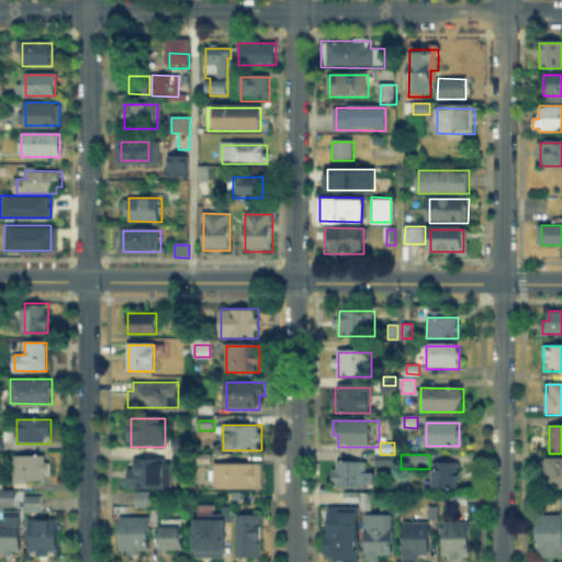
[(13,457),(47,458),(47,483),(13,482),(13,457)]
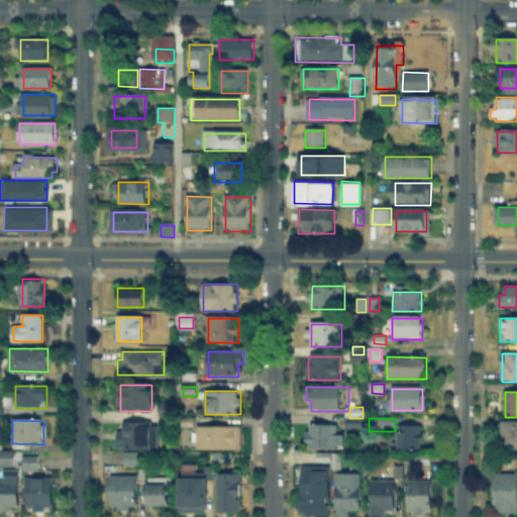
[(152,423),(151,449),(123,448),(123,443),(117,443),(117,431),(123,431),(123,423),(152,423)]
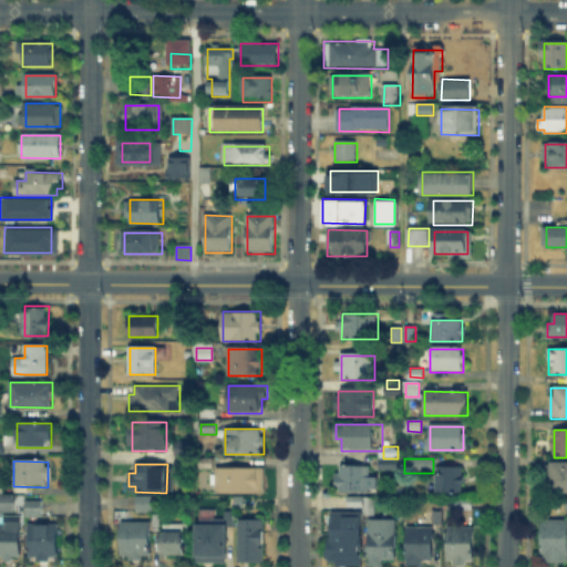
[(566,492),(548,492),(548,465),(566,465),(566,492)]
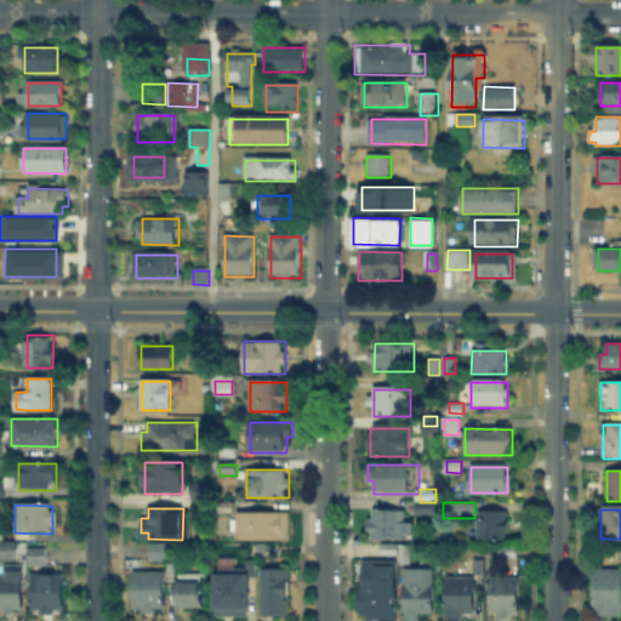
[(371,536),(371,512),(402,512),(402,536),(371,536)]
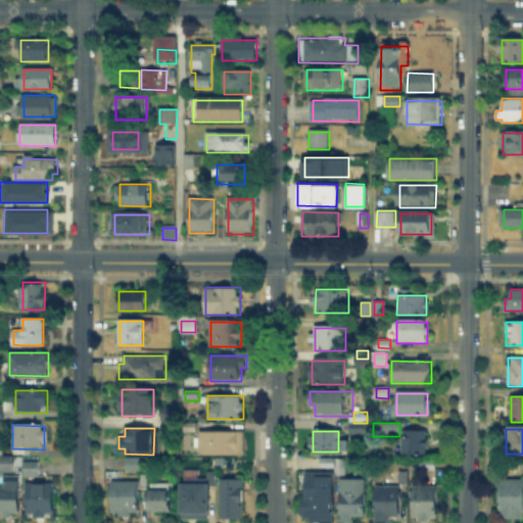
[(199,432),(244,432),(244,455),(199,455),(199,432)]
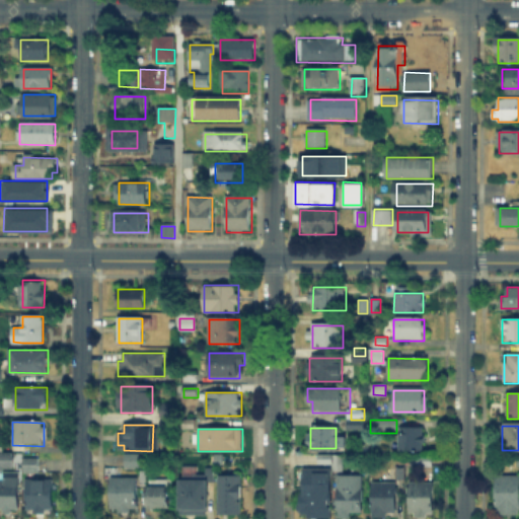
[(401,452),(401,430),(422,430),(422,452),(401,452)]
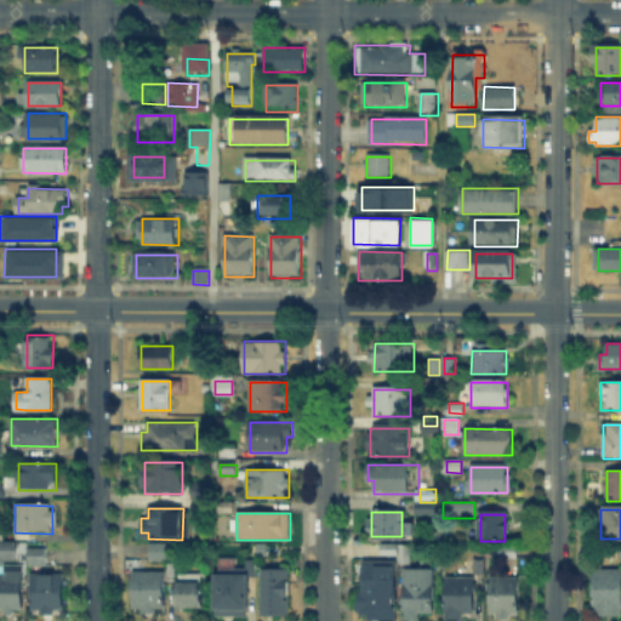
[(3,564),(0,564),(0,543),(16,543),(15,558),(3,558),(3,564)]
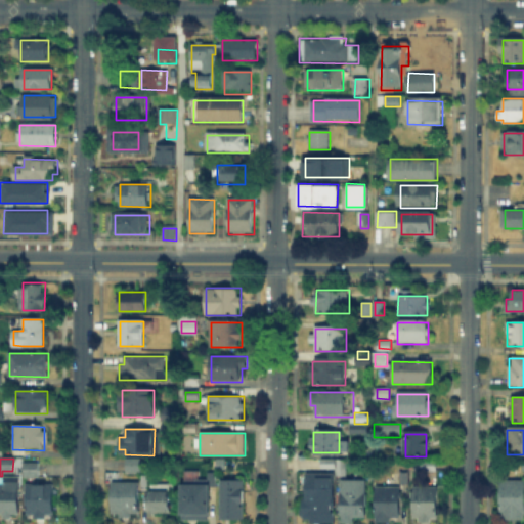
[(320,469),(320,460),(333,461),(333,469),(320,469)]
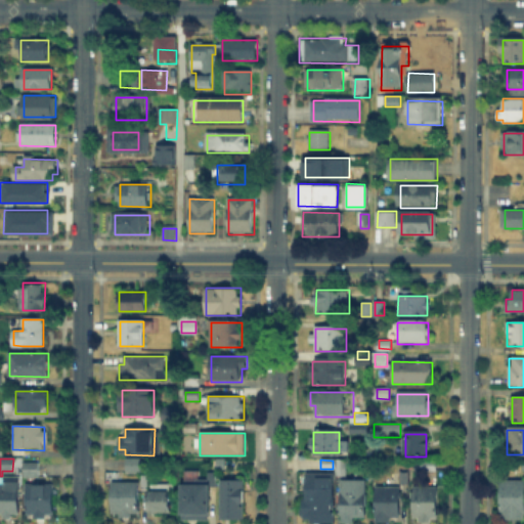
[(335,474),(335,460),(345,460),(345,475),(335,474)]
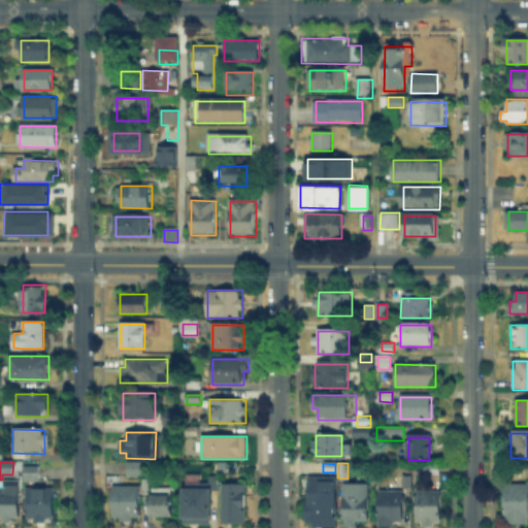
[(141,464),(141,476),(128,476),(128,464),(141,464)]
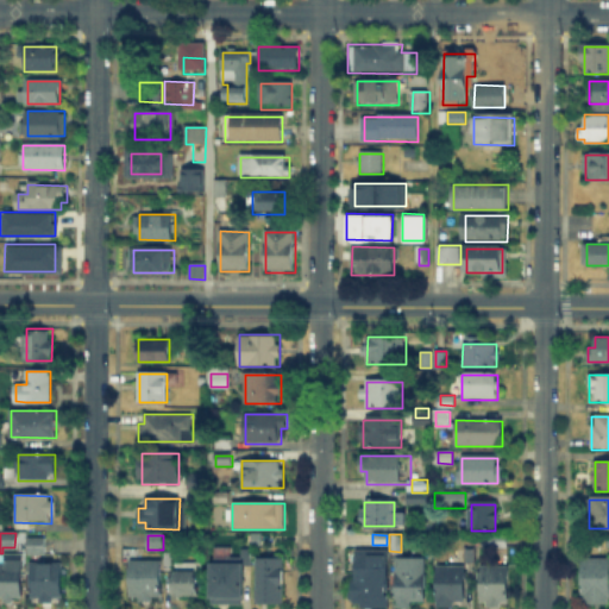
[(493,546),(493,537),(508,538),(508,546),(493,546)]
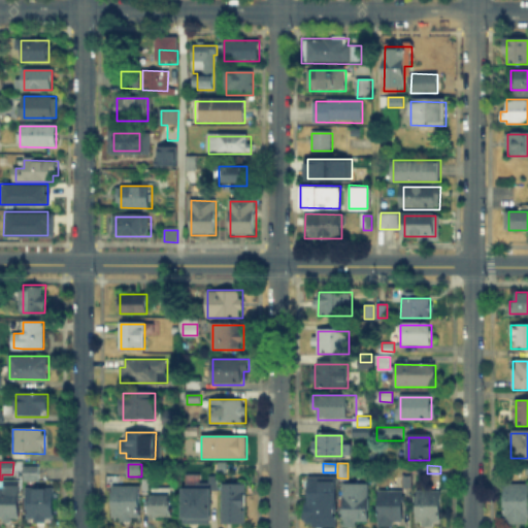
[(38,469),(38,481),(25,481),(25,468),(38,469)]
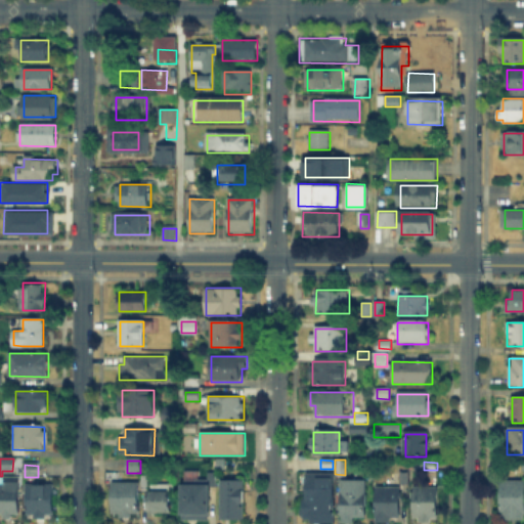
[(335,474),(334,523),(306,523),(306,474),(335,474)]
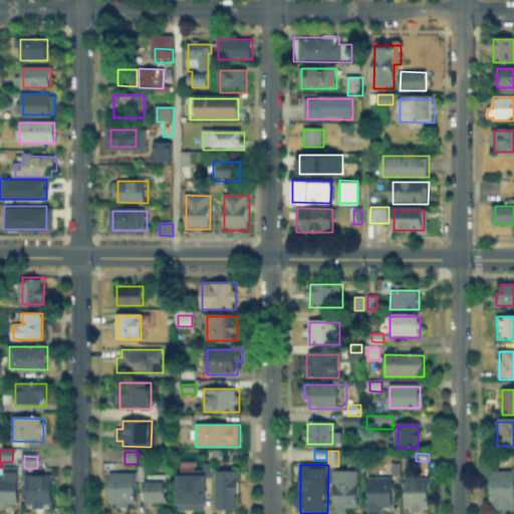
[(10,503),(10,509),(2,509),(2,503),(0,503),(0,476),(1,476),(2,467),(18,467),(17,504),(10,503)]
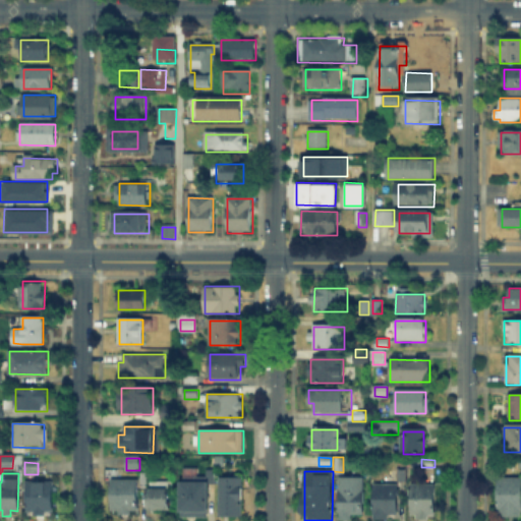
[(220,516),(220,478),(244,478),(244,516),(220,516)]
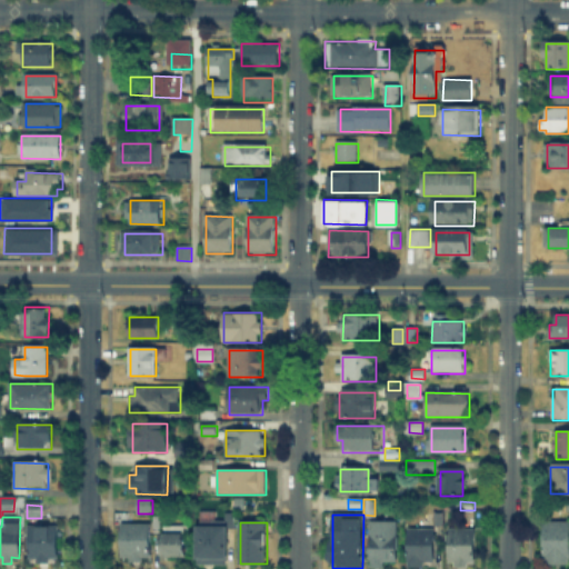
[(371,557),(371,522),(396,522),(396,557),(371,557)]
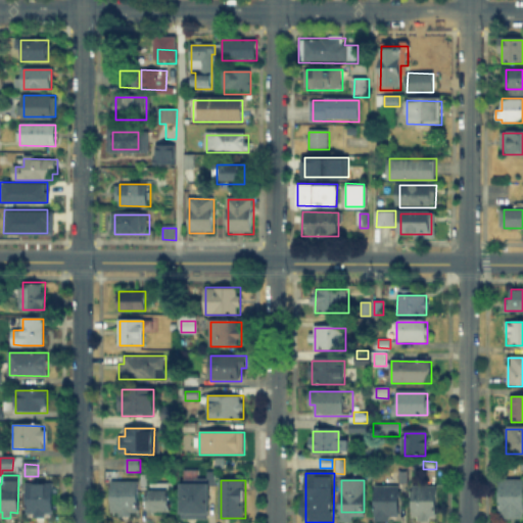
[(501,480),(522,480),(522,520),(501,520),(501,480)]
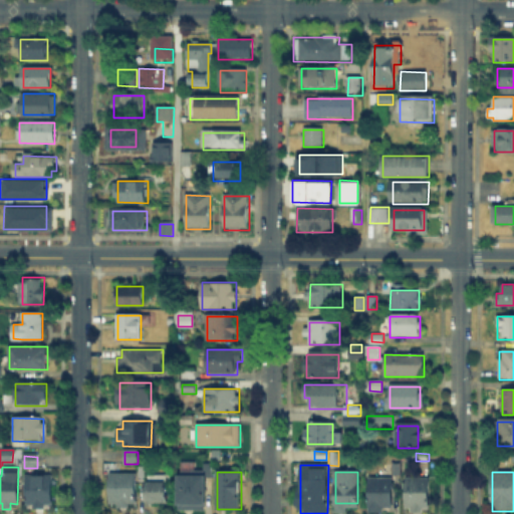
[(127,501),(127,508),(115,508),(115,501),(108,501),(108,474),(138,475),(138,501),(127,501)]
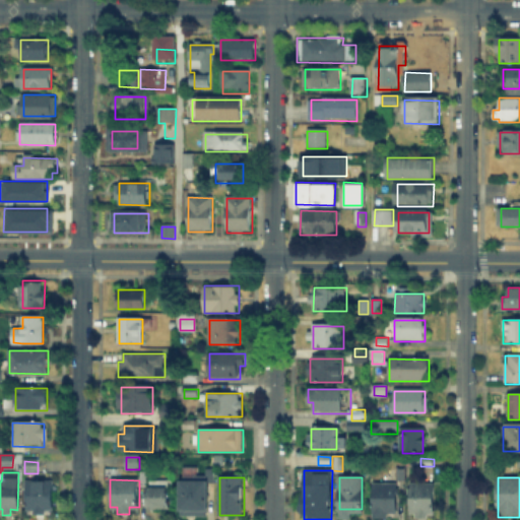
[(180,515),(180,481),(210,481),(210,515),(180,515)]
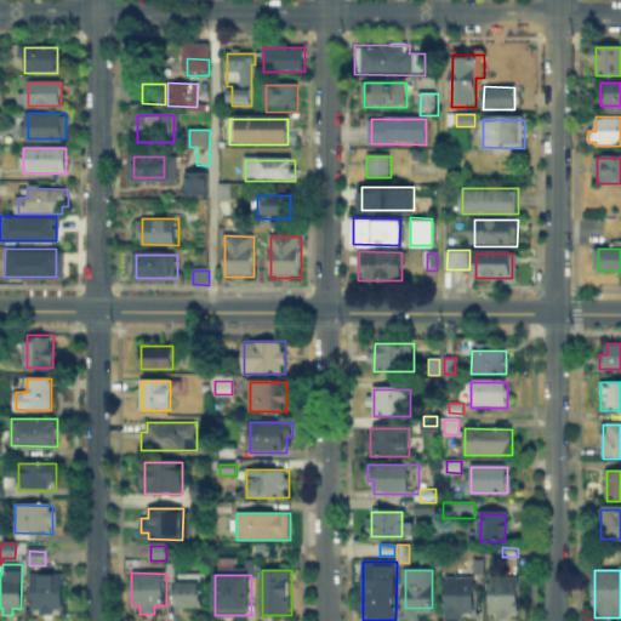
[(55,608),(55,615),(41,615),(41,608),(32,608),(33,576),(63,576),(63,608),(55,608)]
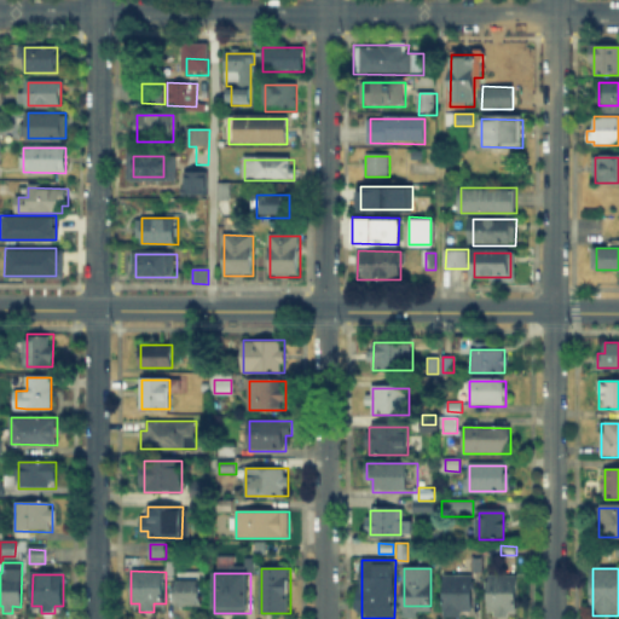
[(177,576),(202,576),(202,606),(175,606),(177,576)]
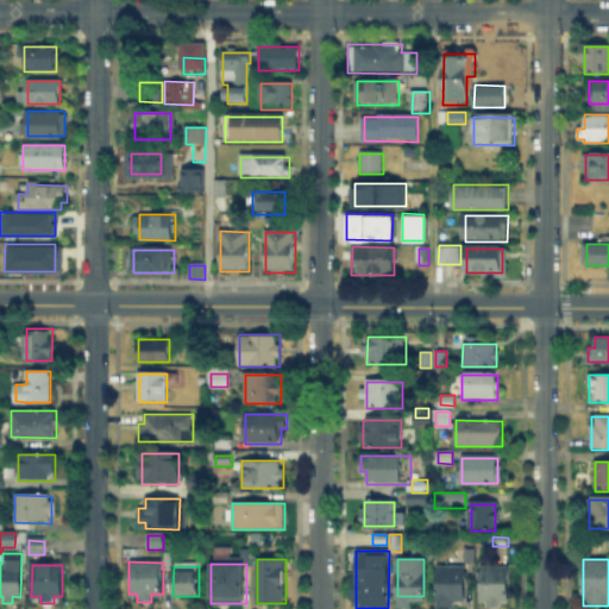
[(437,567),(465,567),(465,604),(435,604),(437,567)]
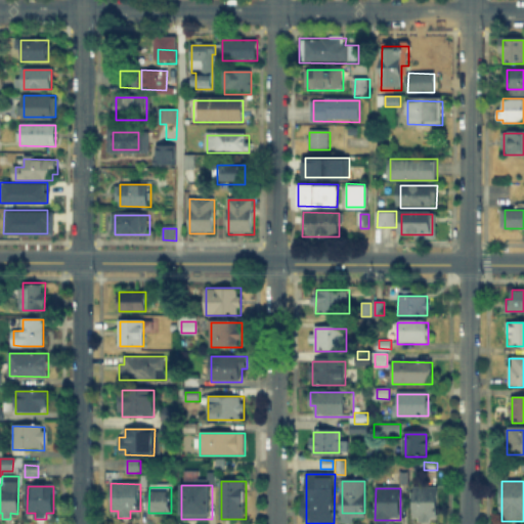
[(413,488),(437,488),(437,521),(412,521),(413,488)]
